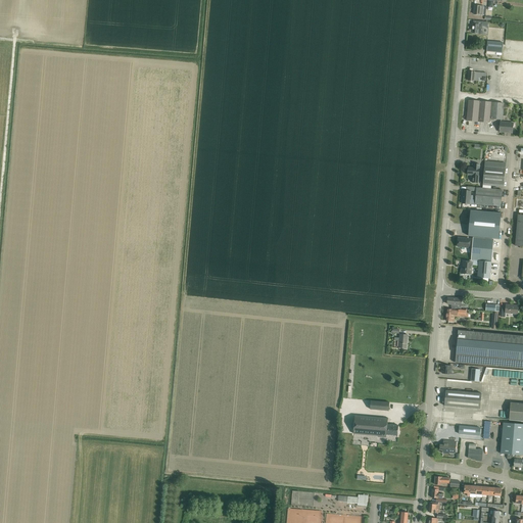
[(474,14),(483,15),(486,15),(486,7),(475,5),(474,14)]
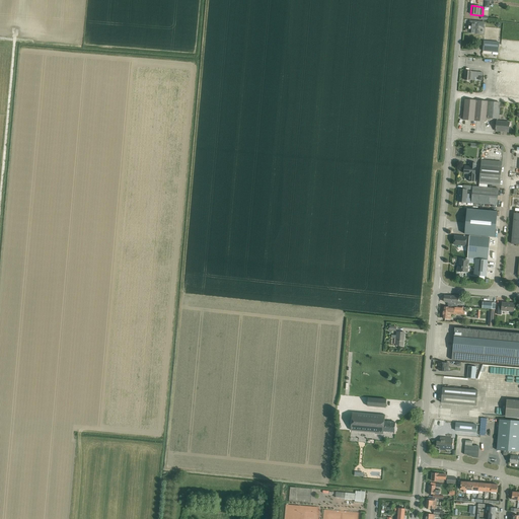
[(470,20),(469,24),(468,32),(477,33),(478,25),(483,25),(483,22),(470,20)]
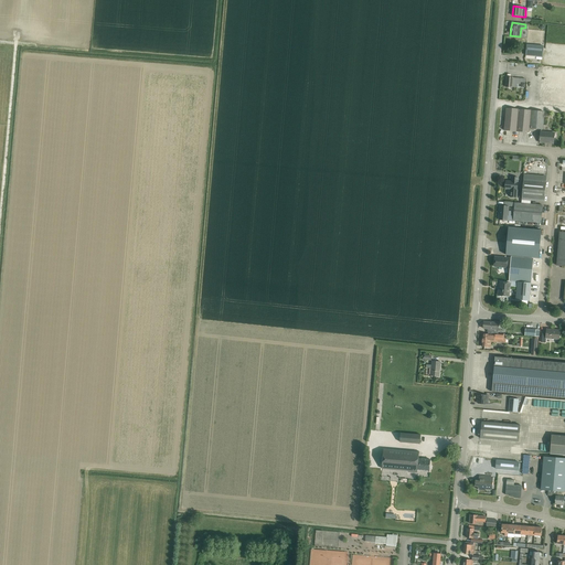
[(528,44),(526,55),(543,57),(543,46),(528,44)]
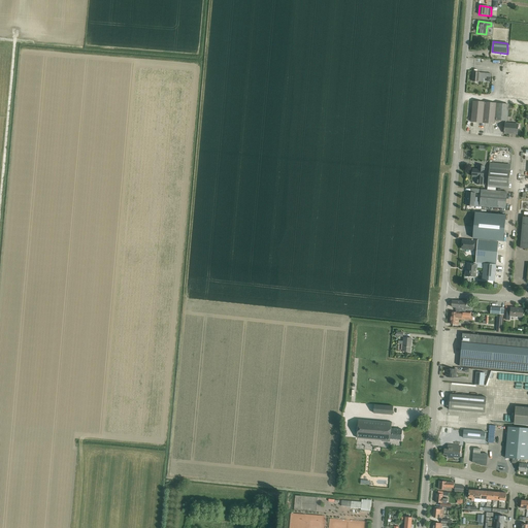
[(527,71),(504,70),(502,93),(527,94),(527,71)]
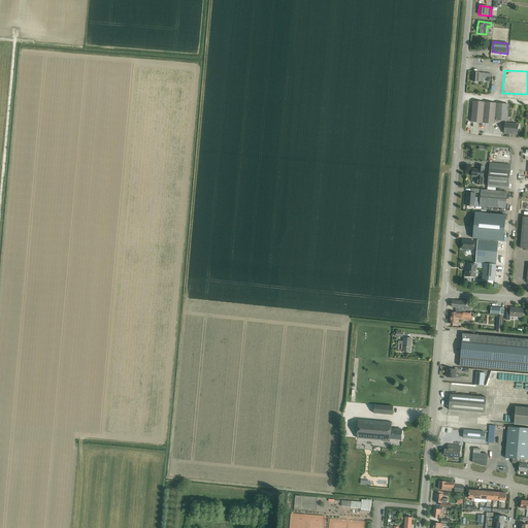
[(491,73),(473,72),(472,81),(477,81),(476,83),(479,83),(479,81),(483,81),(484,78),(487,78),(487,77),(491,77),(491,73)]
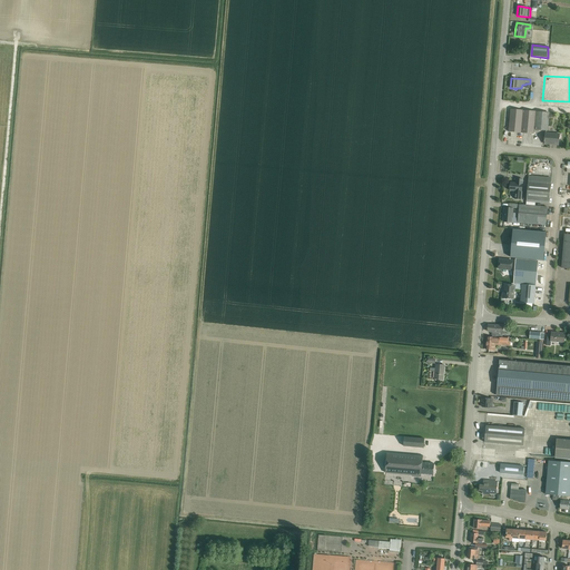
[(534,129),(543,130),(548,130),(550,112),(511,109),(509,131),(533,134),(534,129)]
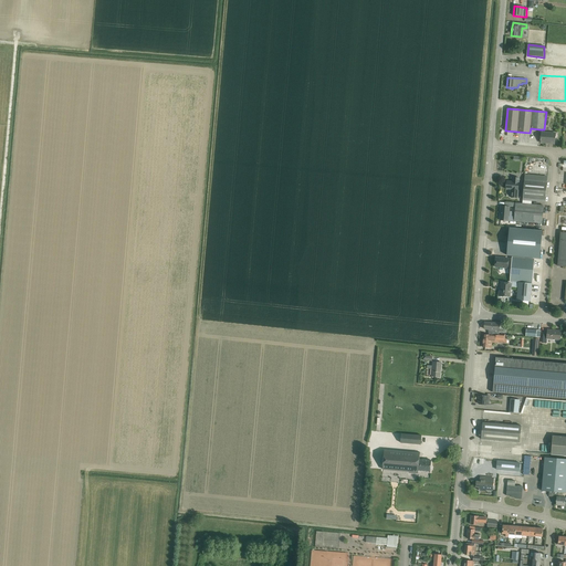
[(555,144),(556,134),(542,133),(542,143),(555,144)]
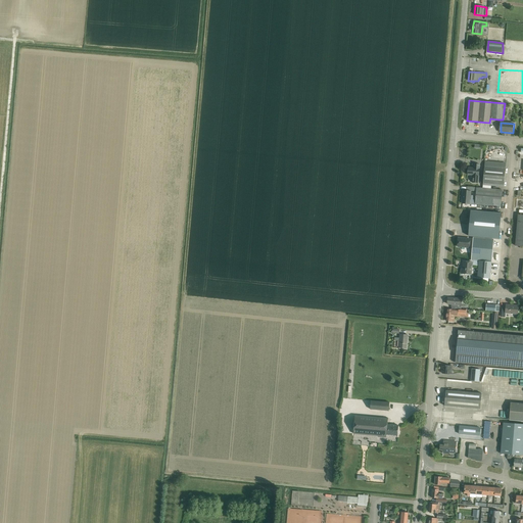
[(468,168),(468,175),(472,175),(472,183),(478,183),(479,183),(479,176),(480,164),(479,164),(473,164),(473,168),(468,168)]
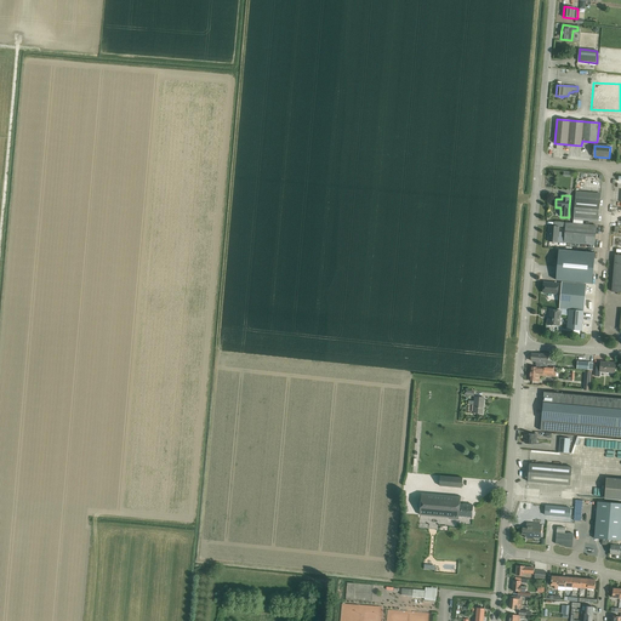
[(576,197),(574,224),(582,224),(584,220),(598,222),(600,199),(576,197)]
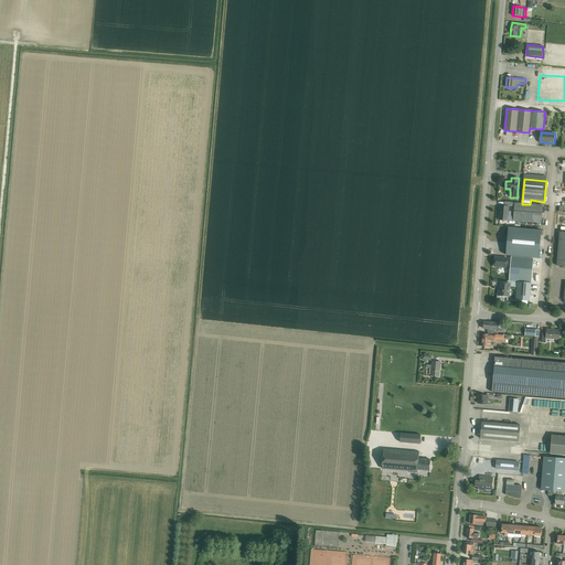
[(500,205),(499,220),(500,220),(500,221),(500,222),(502,222),(503,221),(503,220),(508,221),(508,215),(509,215),(510,212),(509,211),(509,206),(514,208),(513,221),(541,223),(543,205),(530,204),(522,204),(505,202),(504,206),(500,205)]
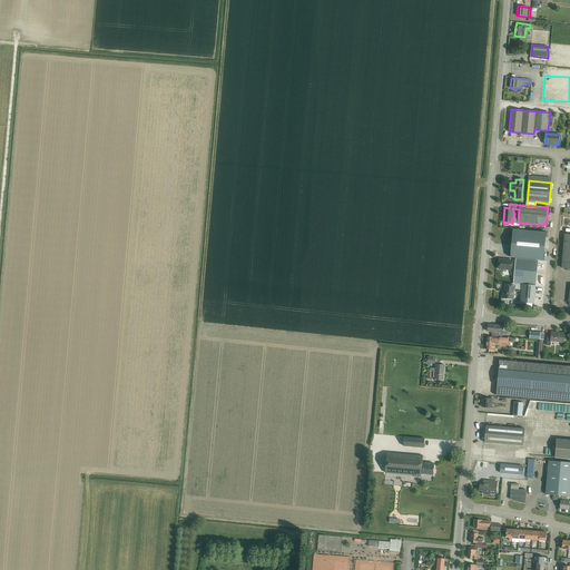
[(513,229),(512,245),(511,257),(544,259),(547,233),(513,229)]
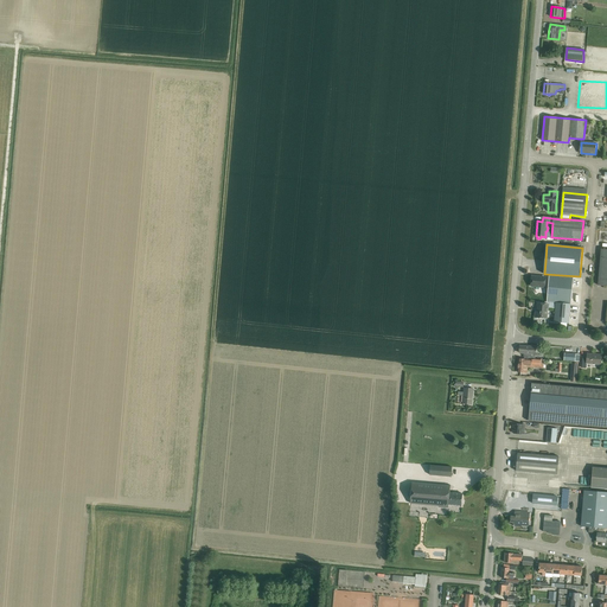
[(548,300),(549,300),(549,302),(555,302),(555,300),(572,301),(573,278),(550,275),(548,300)]
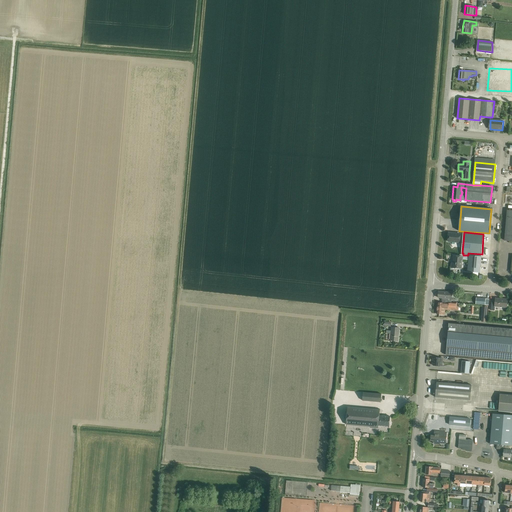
[(448,235),(448,241),(459,242),(460,236),(460,233),(449,233),(448,235)]
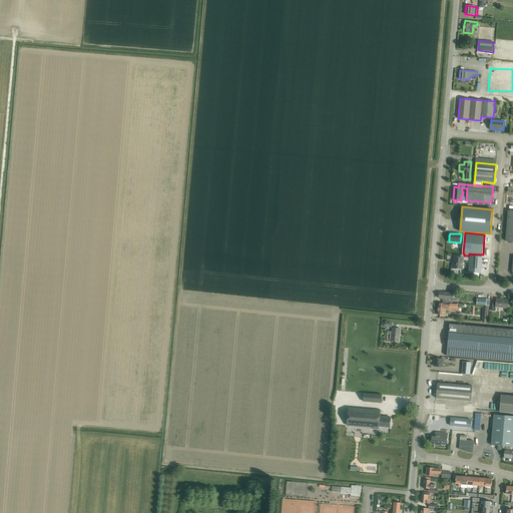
[(470,257),(462,255),(461,255),(461,257),(460,258),(457,258),(456,263),(454,263),(453,268),(463,268),(463,261),(470,261),(469,272),(481,274),(482,258),(470,257)]
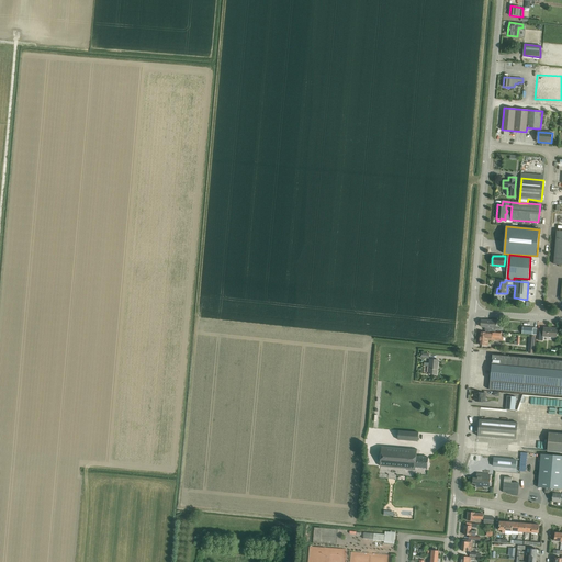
[(481,326),(486,327),(486,332),(493,332),(493,333),(494,333),(496,333),(496,326),(496,325),(496,323),(491,323),(491,322),(482,321),(481,326)]
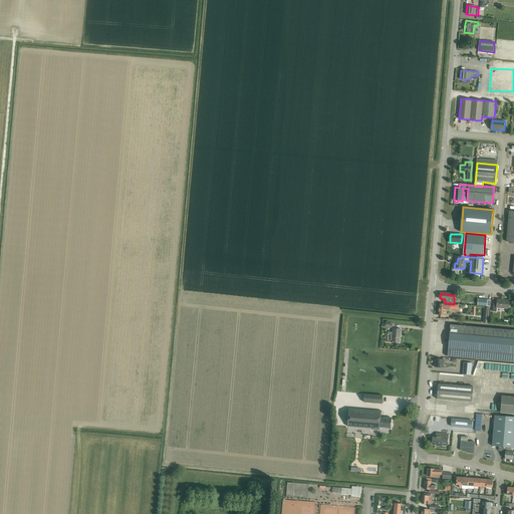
[(493,303),(493,311),(496,312),(497,308),(509,309),(509,300),(497,299),(497,303),(493,303)]
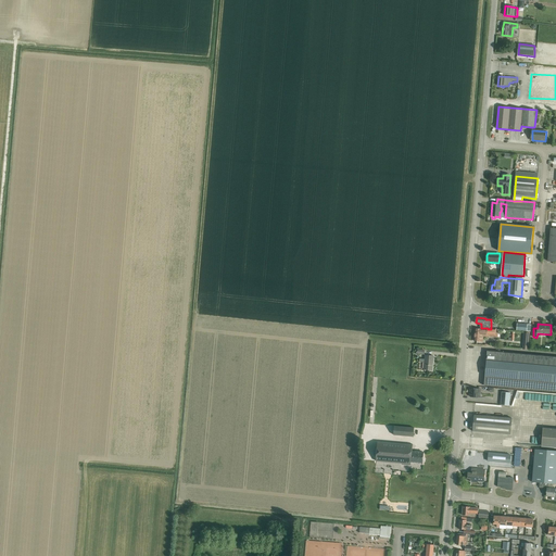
[(476,329),(475,341),(480,342),(480,340),(483,340),(483,337),(485,337),(487,337),(487,335),(488,329),(488,328),(481,328),(480,328),(480,329),(476,329)]
